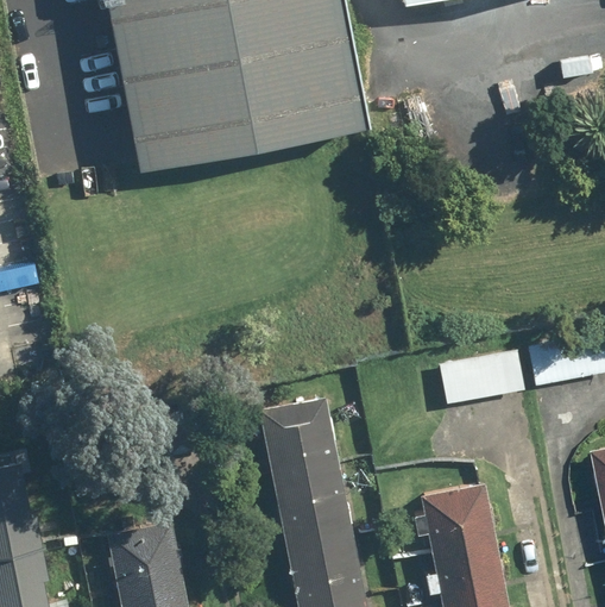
[(107,0),(142,164),(371,118),(346,0),(107,0)]
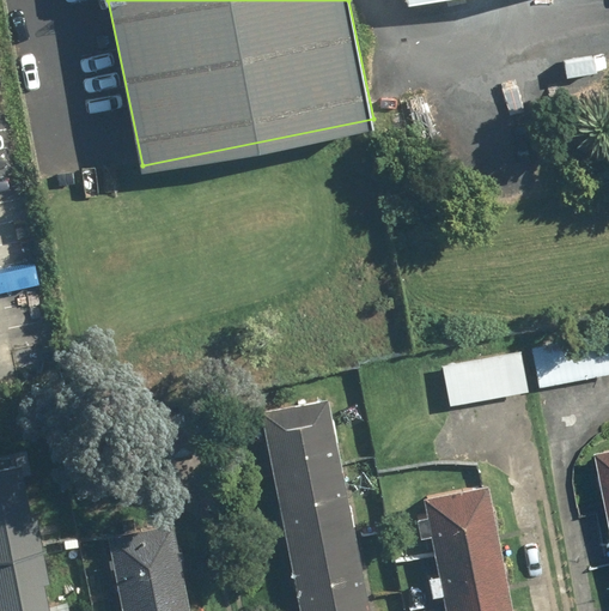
[(533,349),(540,388),(608,375),(608,334),(533,349)]
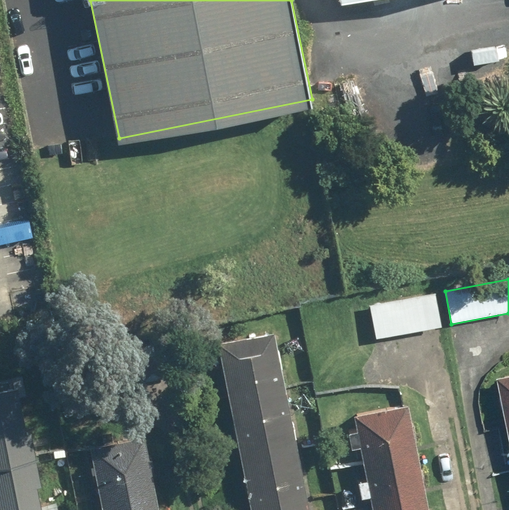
[(371,306),(377,339),(440,327),(434,294),(371,306)]
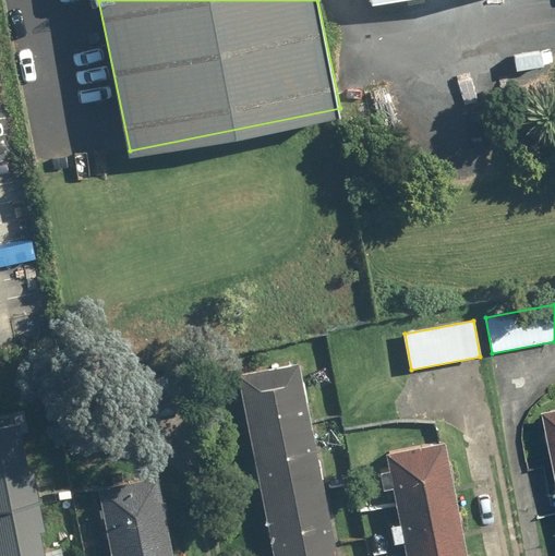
[(336,555),(296,363),(236,375),(274,555),(336,555)]
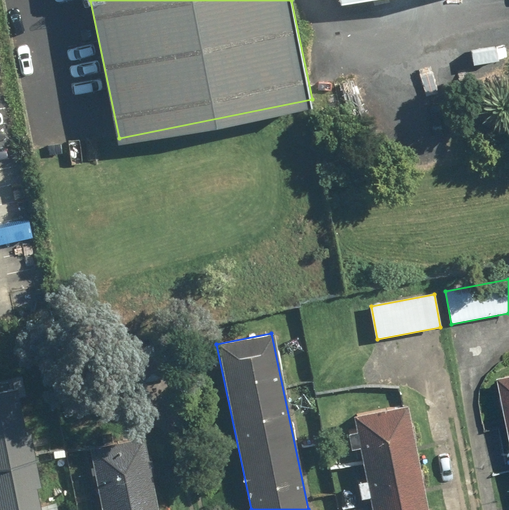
[(24,396),(0,401),(0,472),(41,464),(36,438),(33,439),(24,396)]
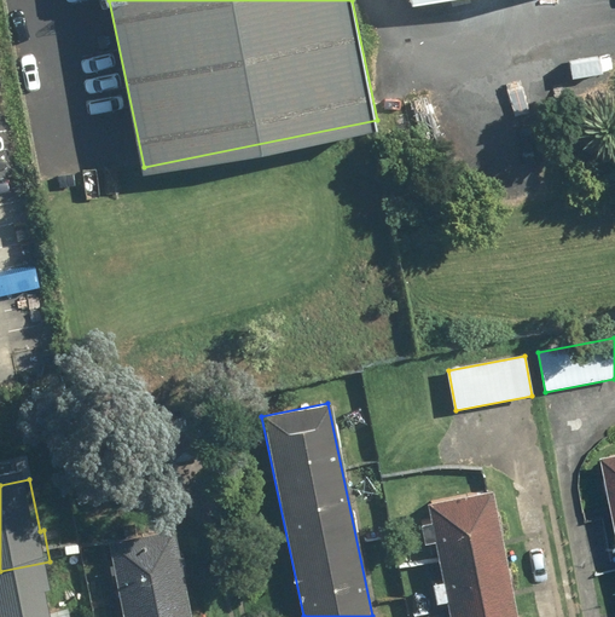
[(516,616),(493,491),(429,503),(451,616),(516,616)]
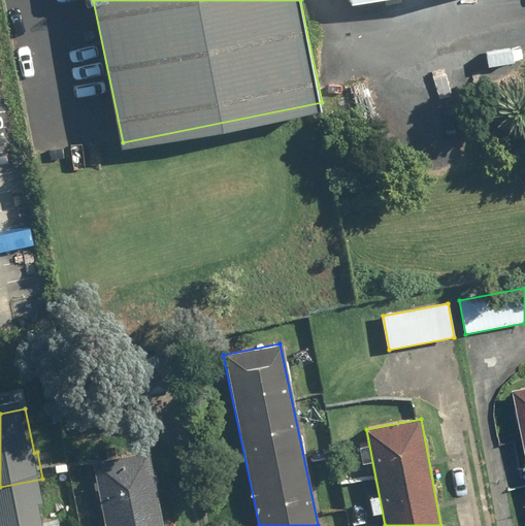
[(162,525),(146,450),(91,461),(104,525),(162,525)]
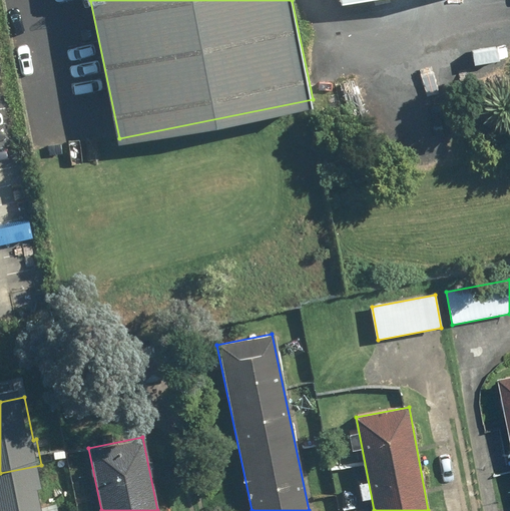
[(46,510),(42,490),(46,489),(41,465),(0,473),(0,510),(46,510)]
